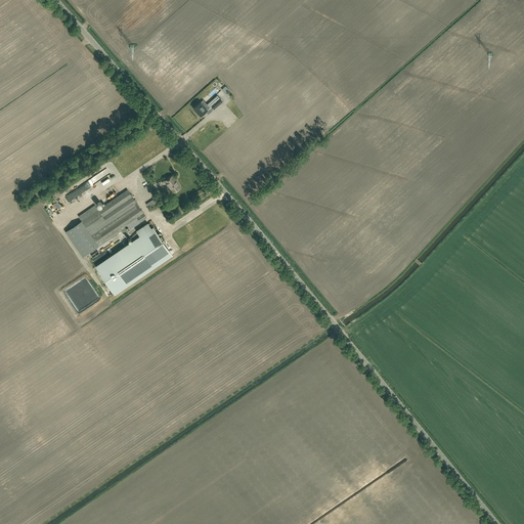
[(211,105),(213,108),(214,110),(222,101),(219,98),(211,105)]
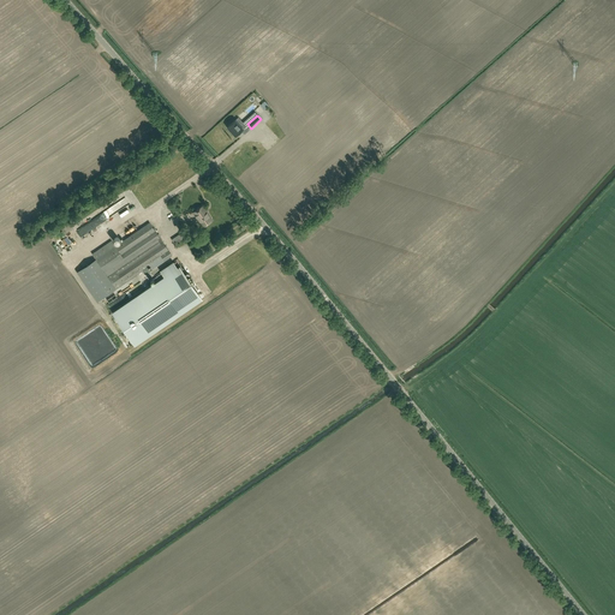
[(244,124),(243,124),(238,118),(236,120),(227,127),(236,136),(242,130),(244,133),(249,130),(244,124)]
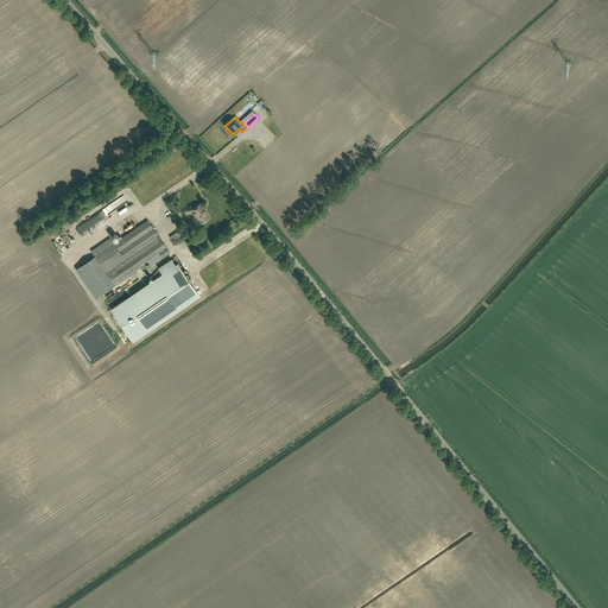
[(201,223),(209,217),(203,208),(201,203),(191,210),(201,223)]
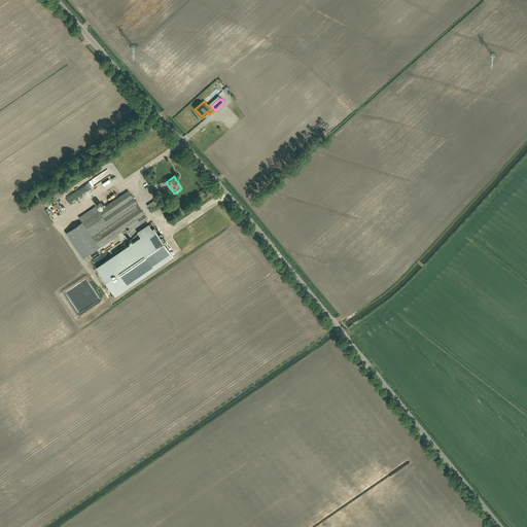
[(66,233),(83,258),(129,227),(131,231),(147,219),(144,214),(128,190),(99,211),(96,206),(79,217),(82,222),(66,233)]
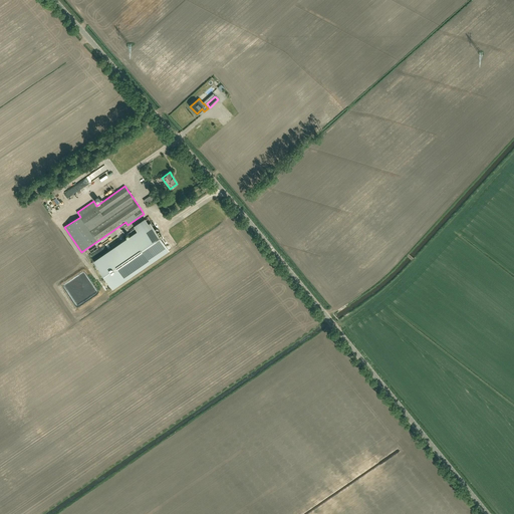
[(135,227),(138,231),(94,261),(112,288),(169,250),(150,223),(149,224),(146,219),(135,227)]
